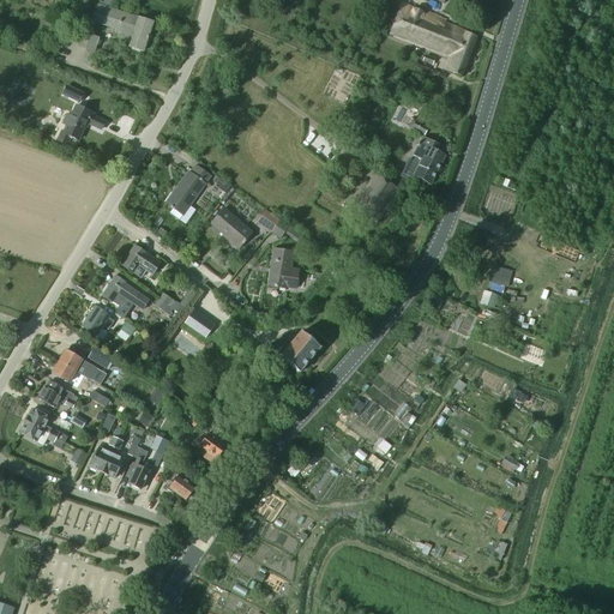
[(476,37),(402,4),(390,35),(450,56),(444,71),(462,78),(476,37)]
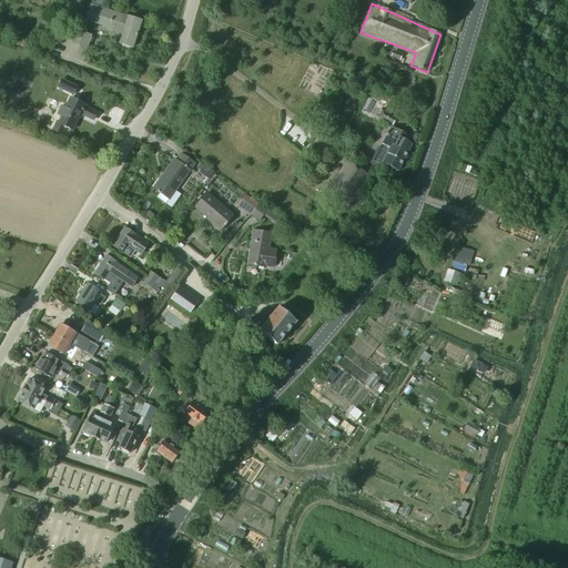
[(90,4),(85,16),(95,18),(93,22),(99,24),(100,22),(105,24),(107,22),(124,28),(123,32),(120,44),(124,46),(132,48),(141,21),(129,18),(90,4)]
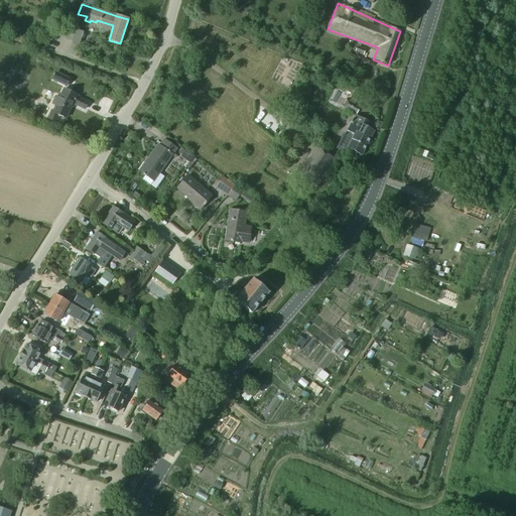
[(65,40),(80,45),(84,32),(69,27),(65,40)]
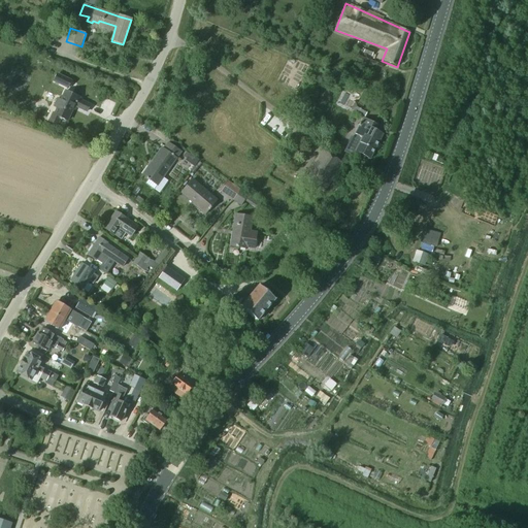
[(382,59),(386,50),(377,46),(374,56),(382,59)]
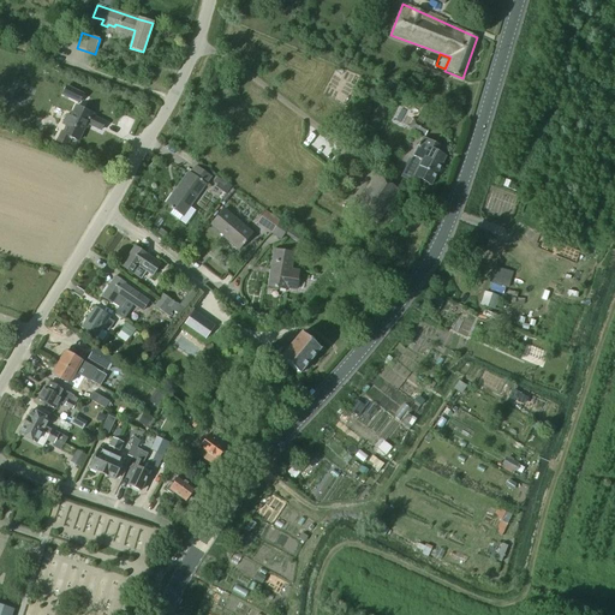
[(425,57),(423,63),(434,66),(435,60),(425,57)]
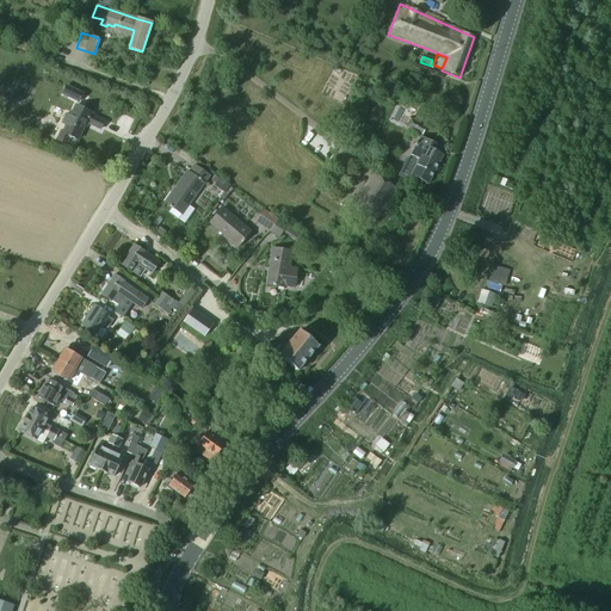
[(61,96),(79,104),(84,93),(66,86),(61,96)]
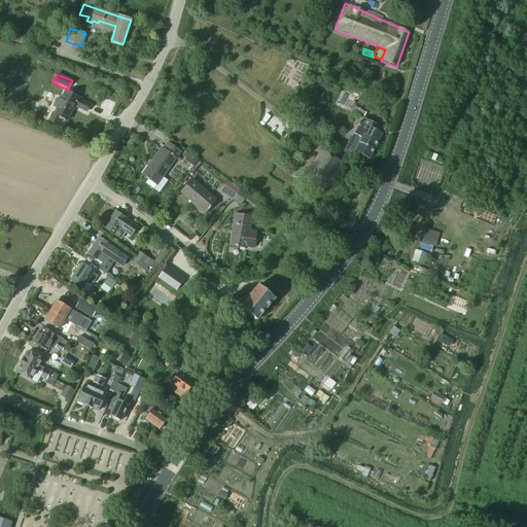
[(53,114),(49,121),(51,123),(58,126),(61,117),(67,120),(73,109),(74,109),(76,106),(88,111),(91,105),(79,100),(80,98),(67,92),(63,101),(60,99),(56,108),(59,109),(56,115),(53,114)]
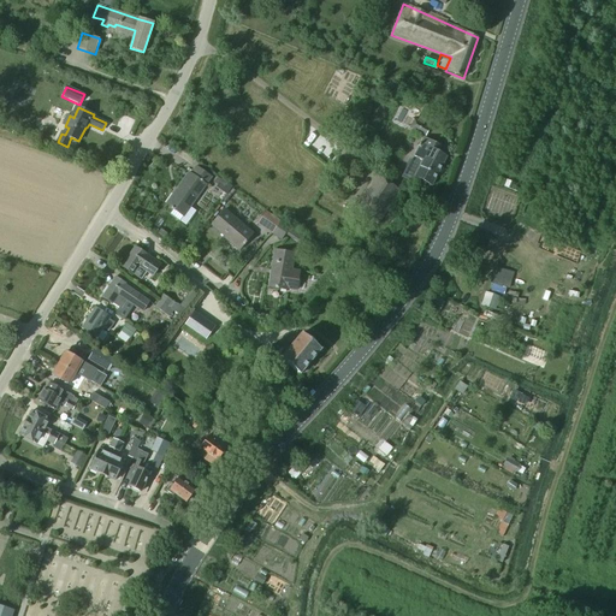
[(418,122),(414,119),(409,129),(425,137),(430,129),(424,125),(426,120),(419,117),(418,122)]
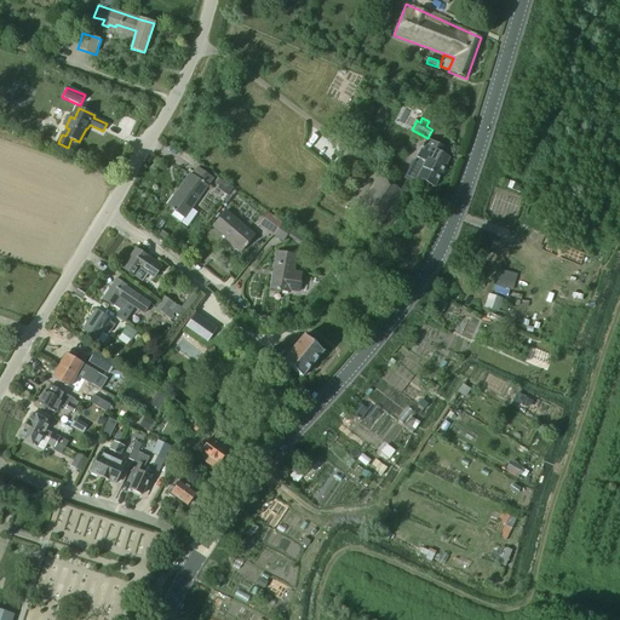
[(425,161),(417,178),(435,187),(449,159),(442,155),(446,149),(426,139),(417,156),(425,161)]
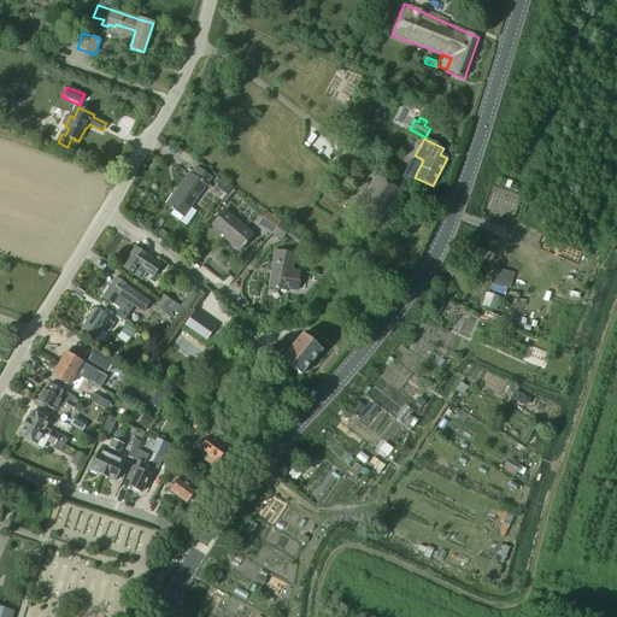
[(189,172),(166,205),(183,217),(189,222),(197,212),(191,207),(206,184),(212,178),(197,166),(191,174),(189,172)]
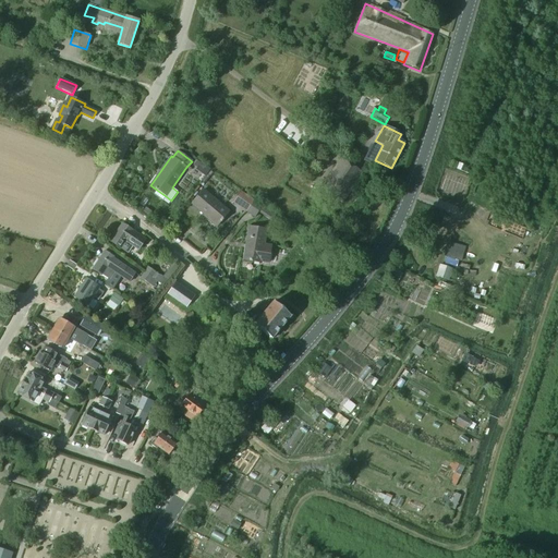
[(320,190),(323,191),(343,204),(363,173),(340,158),(320,190)]
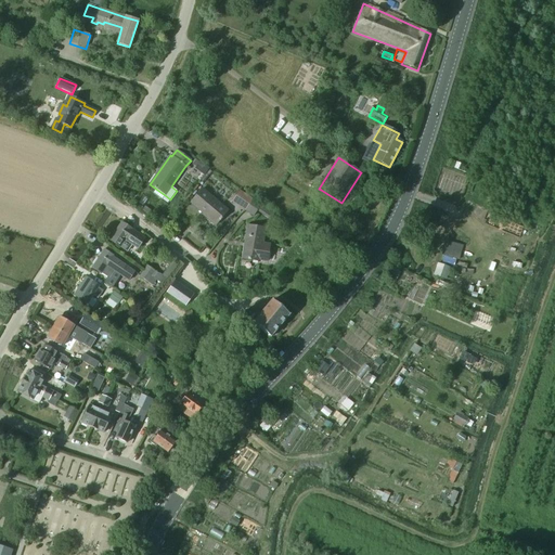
[(199,163),(194,170),(204,177),(209,169),(199,163)]
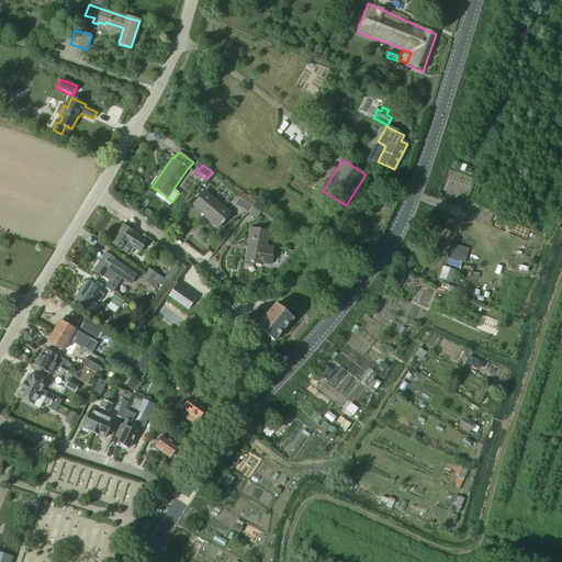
[(218,228),(232,213),(205,190),(193,205),(208,217),(206,218),(218,228)]
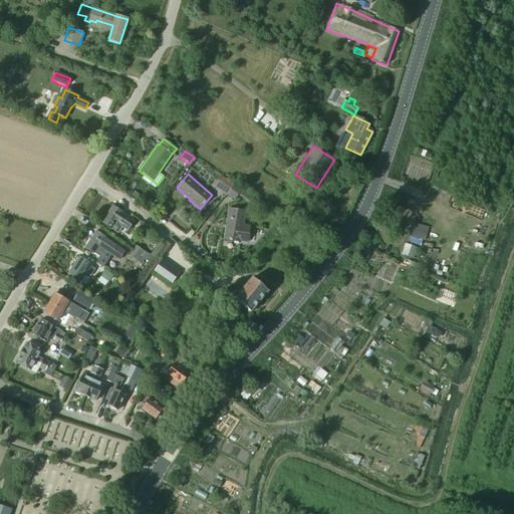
[(227,196),(235,201),(238,196),(242,190),(234,185),(227,196)]
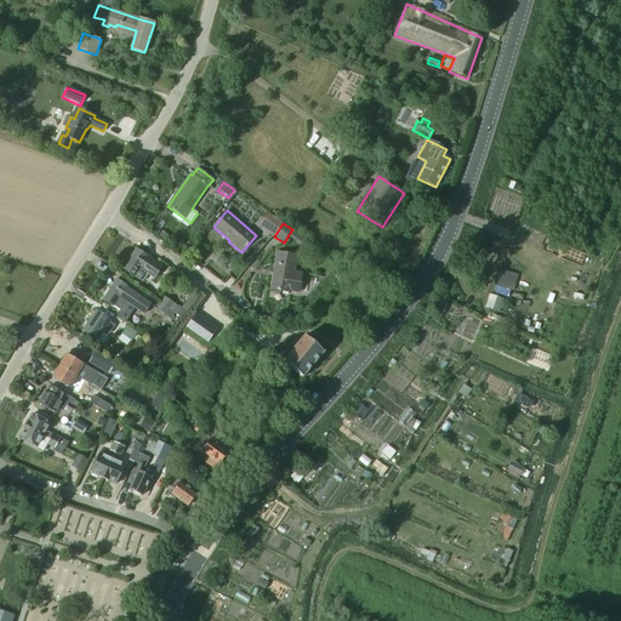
[(136,251),(123,269),(135,278),(143,283),(149,274),(154,278),(155,279),(163,269),(148,258),(148,257),(137,250),(136,251)]
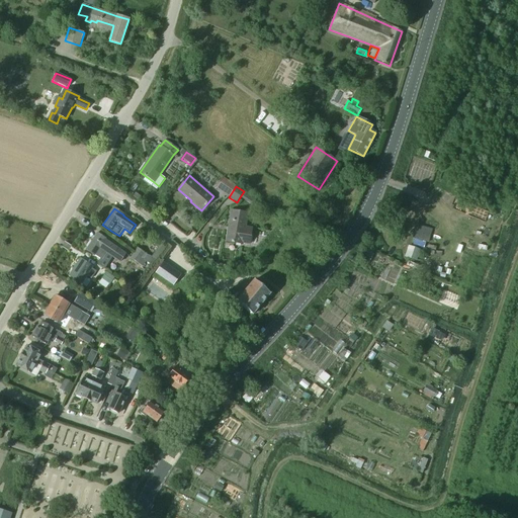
[(246,227),(246,223),(248,213),(232,210),(227,242),(243,245),(243,243),(250,245),(253,229),(246,227)]
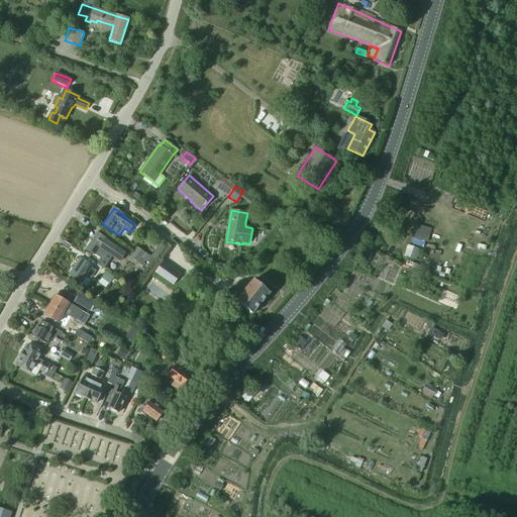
[(415,224),(411,238),(427,242),(431,229),(415,224)]
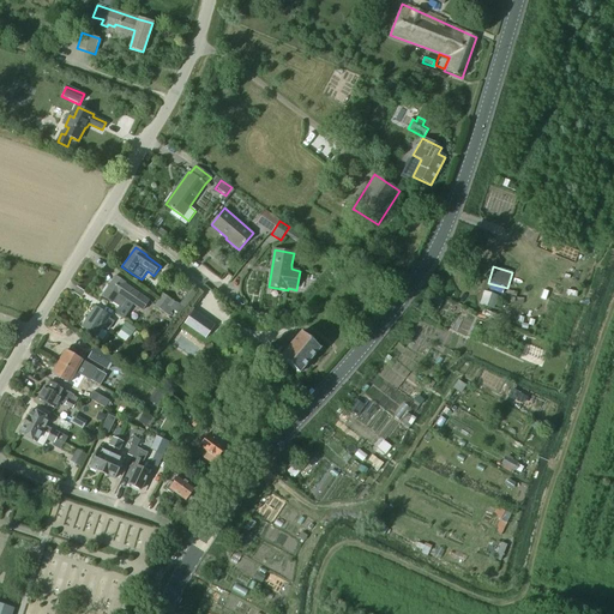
[(126,283),(115,276),(102,296),(112,302),(121,308),(127,300),(143,311),(149,301),(125,284),(126,283)]
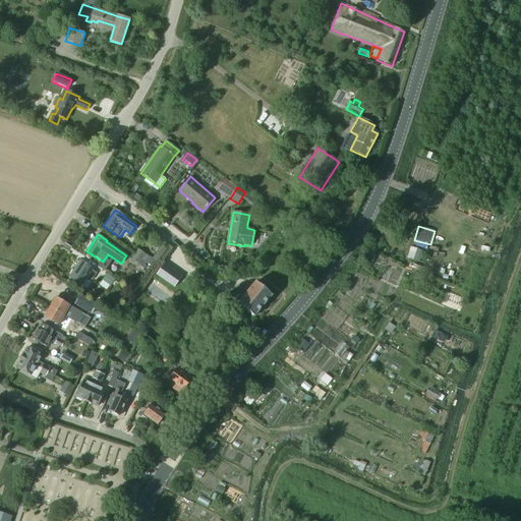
[(138,250),(134,255),(147,264),(153,268),(167,248),(162,245),(152,259),(138,250)]
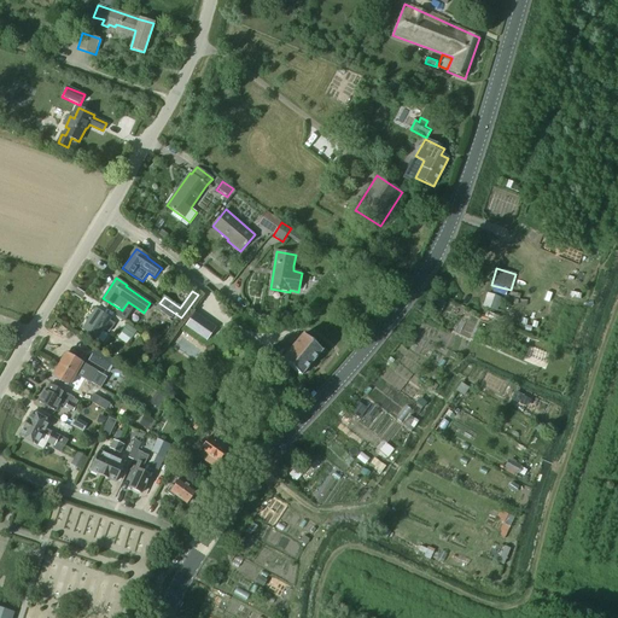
[(496,312),(501,298),(488,295),(484,307),(496,312)]
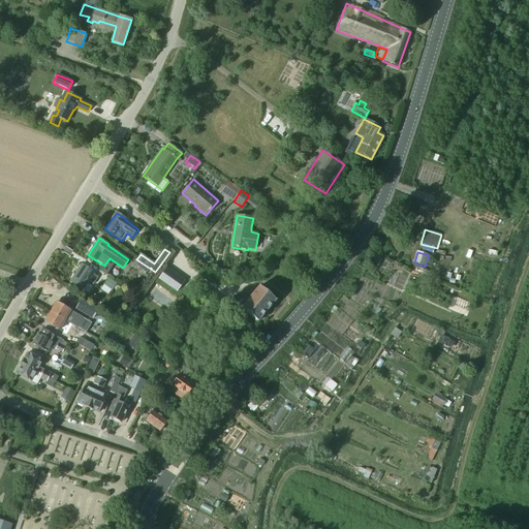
[(149,268),(136,259),(133,265),(146,273),(149,268)]
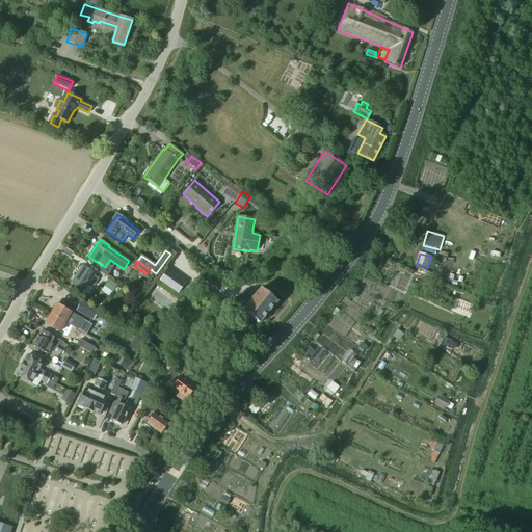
[(99,280),(94,275),(95,274),(82,266),(71,284),(83,292),(89,283),(94,287),(99,280)]
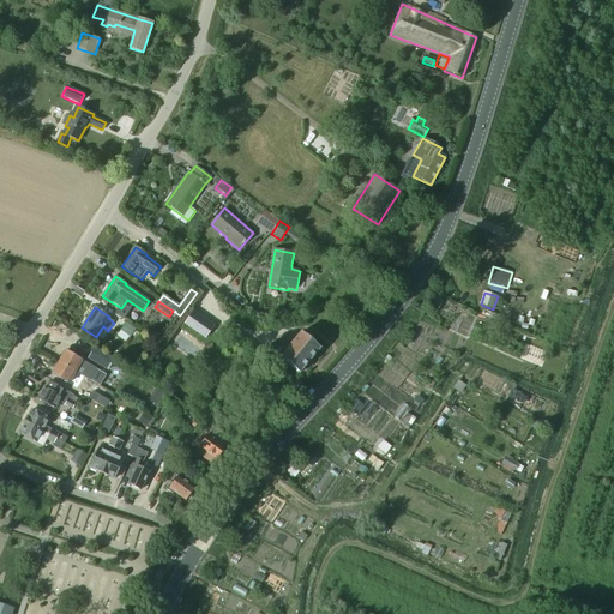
[(215,326),(194,312),(185,325),(205,339),(215,326)]
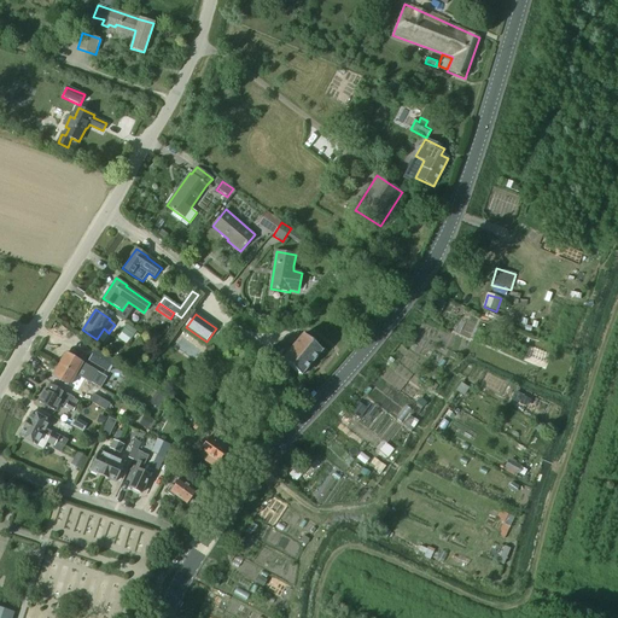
[(121,333),(130,340),(132,338),(135,340),(139,336),(135,333),(136,332),(127,325),(121,333)]
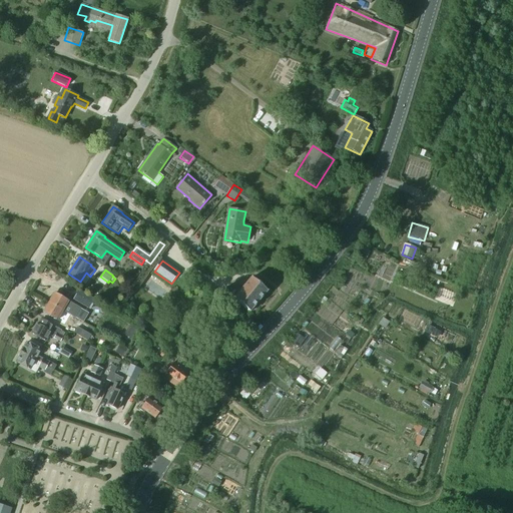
[(232,286),(219,302),(220,302),(226,308),(234,299),(235,300),(250,312),(268,292),(251,278),(241,290),(240,291),(236,288),(236,289),(232,286)]
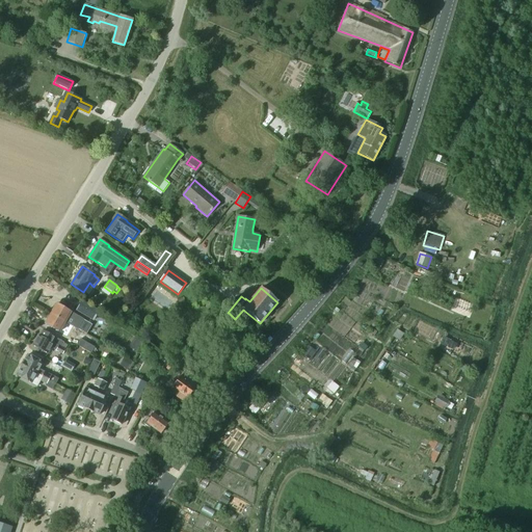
[(76,310),(95,321),(100,312),(81,300),(76,310)]
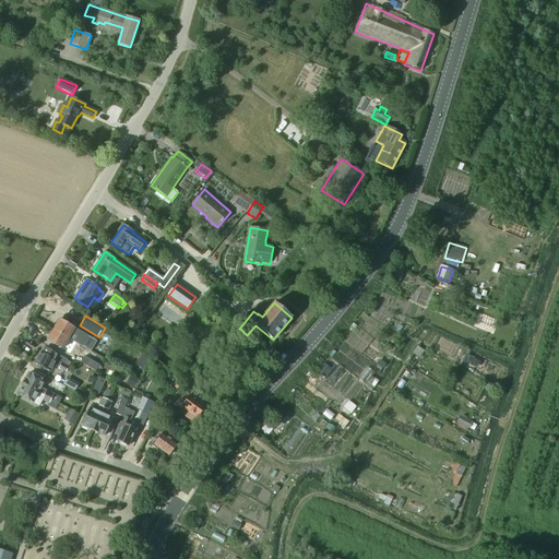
[(490,329),(492,319),(483,317),(480,326),(490,329)]
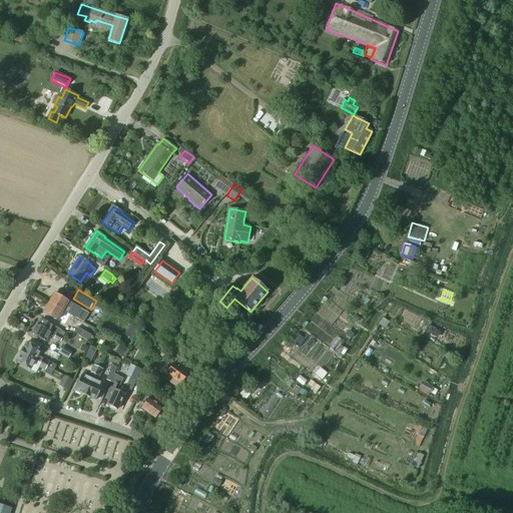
[(83,311),(69,302),(54,293),(48,303),(64,312),(67,307),(81,315),(83,311)]
